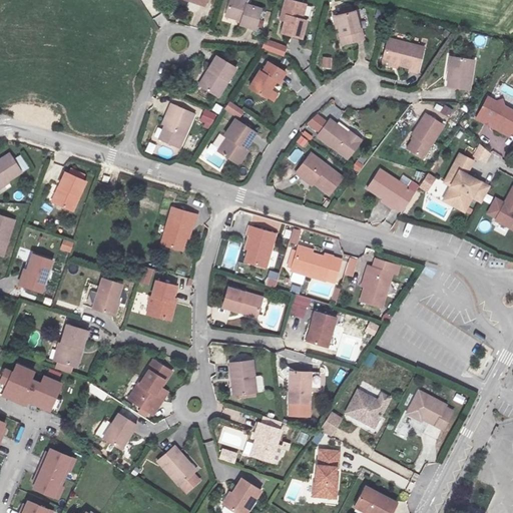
[(258,26),(266,5),(251,0),(250,0),(234,0),(230,11),(243,16),(241,20),(258,26)]
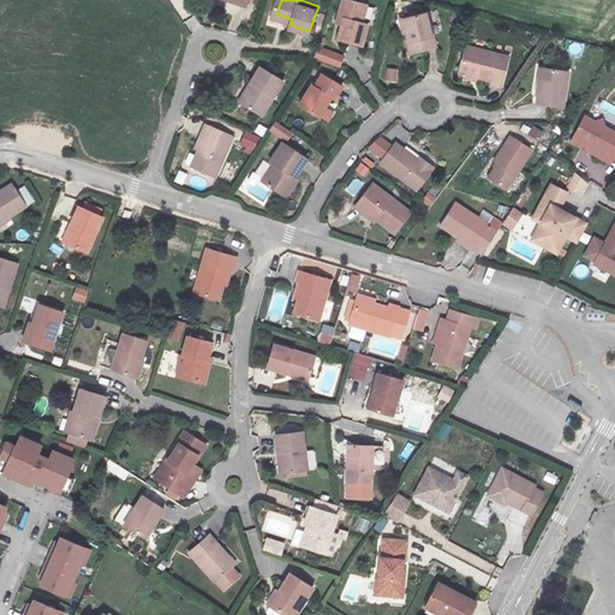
[(372,6),(346,0),(339,30),(345,31),(341,45),(368,51),(374,27),(366,27),(372,6)]
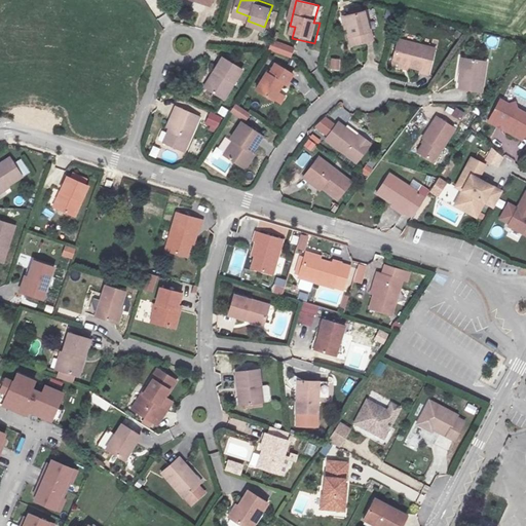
[(370,12),(347,19),(355,48),(379,42),(370,12)]
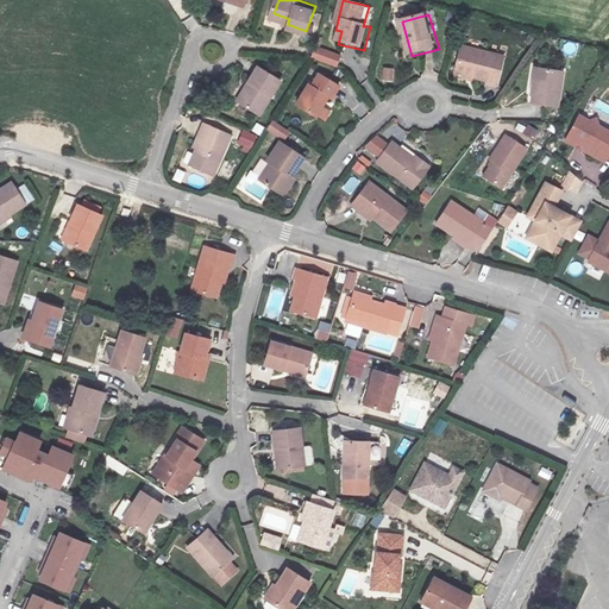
[(516,45),(475,33),(466,64),(496,73),(494,80),(506,83),(516,45)]
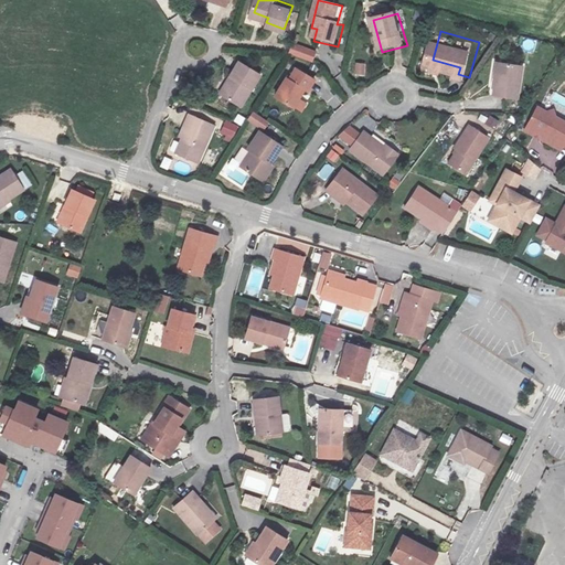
[(294,42),(289,53),(312,63),(317,51),(294,42)]
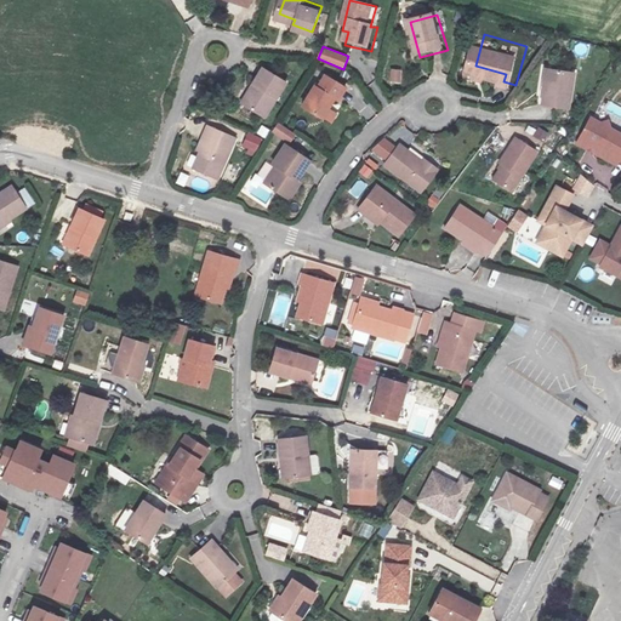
[(265,112),(286,77),(265,63),(241,98),(265,112)]
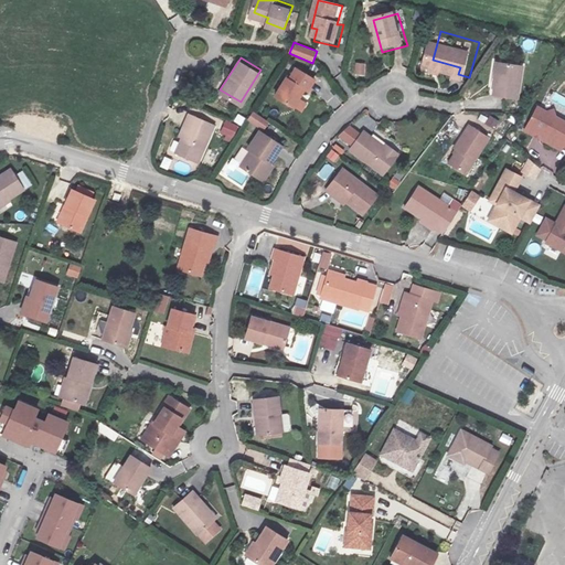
[(528,64),(502,57),(493,91),(519,97),(528,64)]
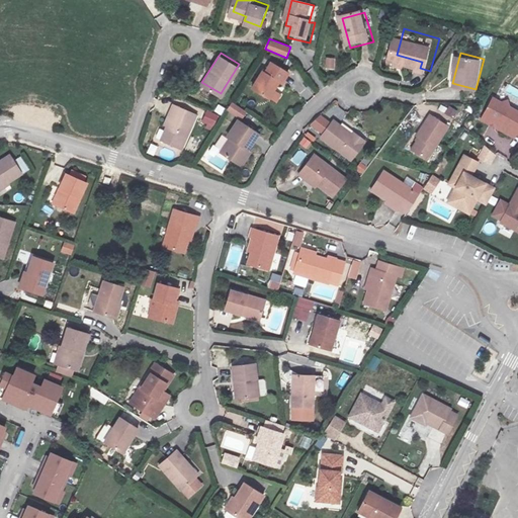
[(335,69),(335,57),(325,58),(325,70),(335,69)]
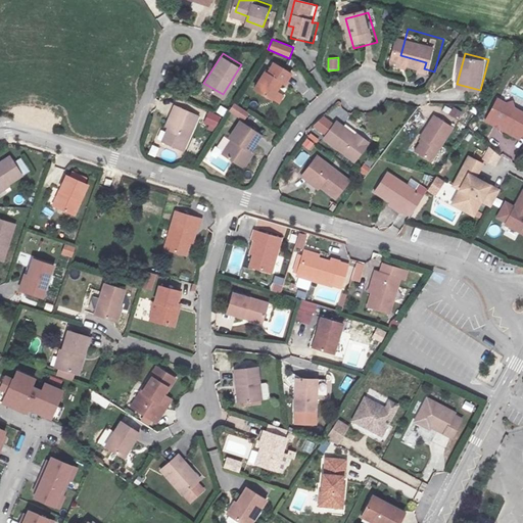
[(294,88),(300,76),(281,64),(274,76),(268,72),(256,91),(275,101),(286,84),(294,88)]
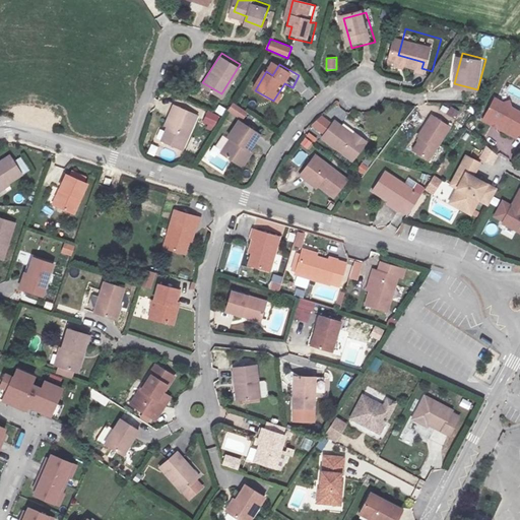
[(499,100),(493,95),(479,120),(489,125),(490,123),(494,125),(493,127),(513,137),(519,123),(519,110),(502,101),(502,99),(499,100)]
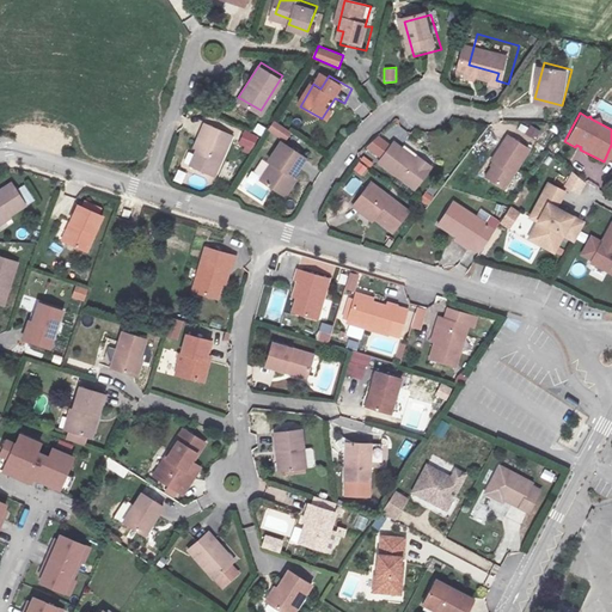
[(269,130),(286,141),(292,132),(275,121),(269,130)]
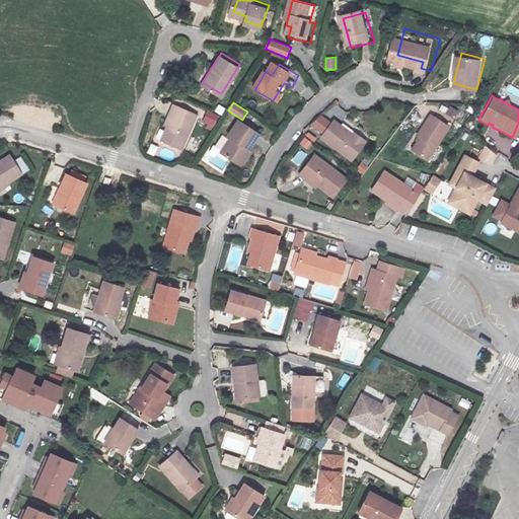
[(186,148),(200,115),(174,103),(166,121),(171,123),(163,139),(186,148)]
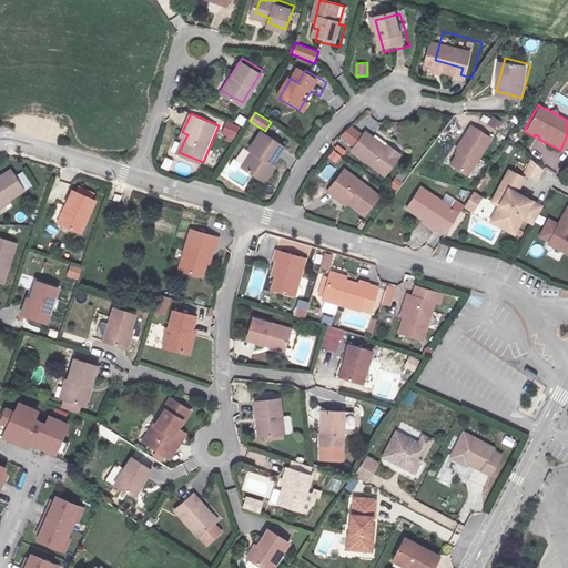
[(240,114),(235,123),(244,127),(247,119),(240,114)]
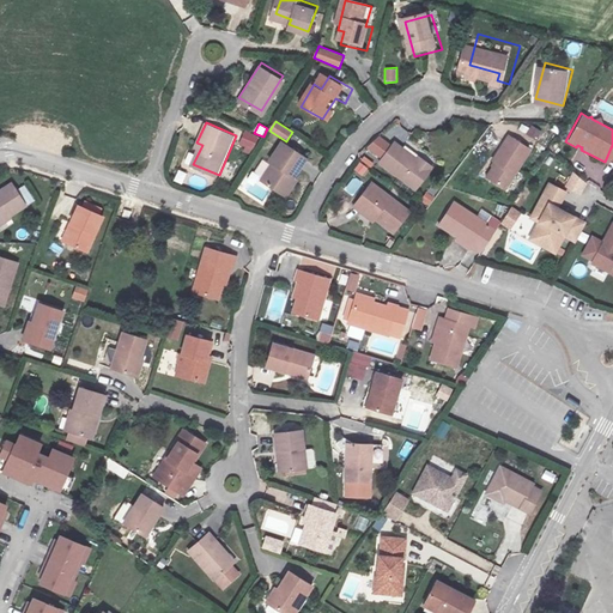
[(538,143),(542,132),(530,126),(526,137),(538,143)]
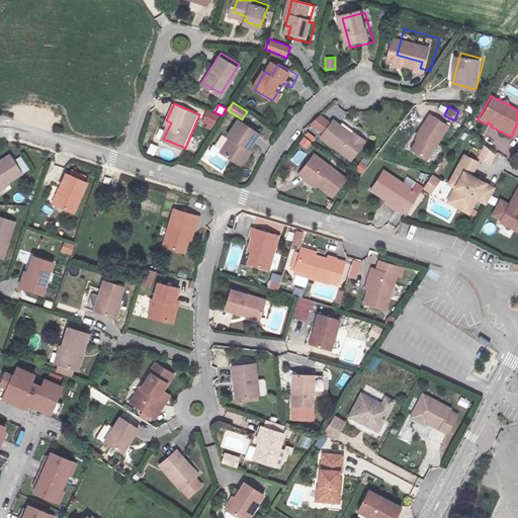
[(206,110),(202,123),(216,127),(220,114),(206,110)]
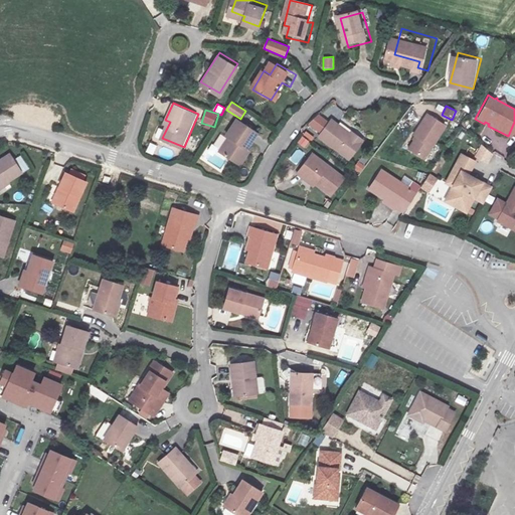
[(422,157),(444,124),(427,114),(420,126),(417,124),(410,134),(413,136),(406,147),(422,157)]
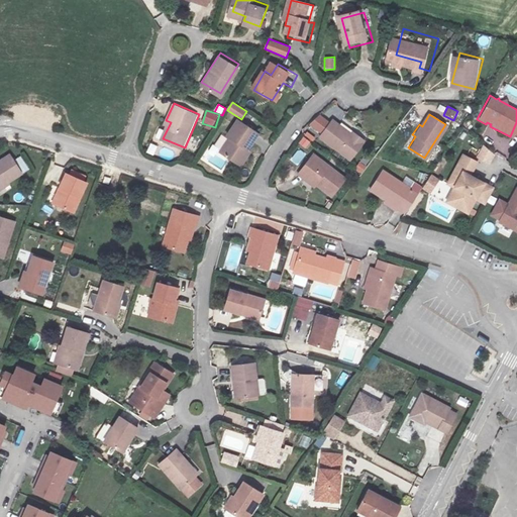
[(261,133),(241,120),(234,129),(239,132),(227,148),(246,163),(257,147),(253,145),(261,133)]
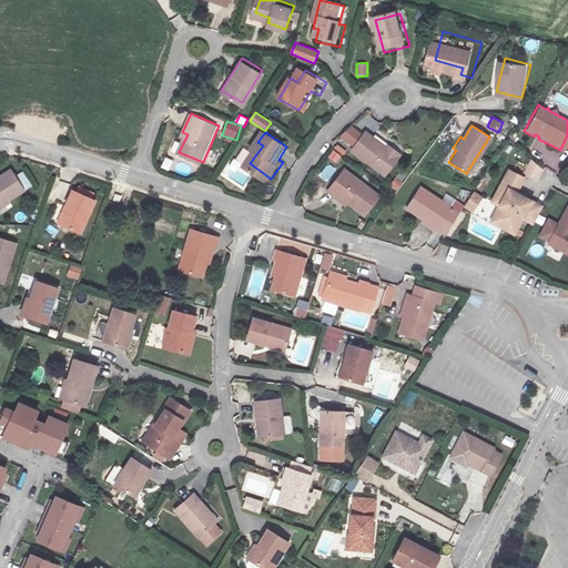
[(389,173),(407,149),(397,143),(394,149),(371,132),(356,151),(389,173)]
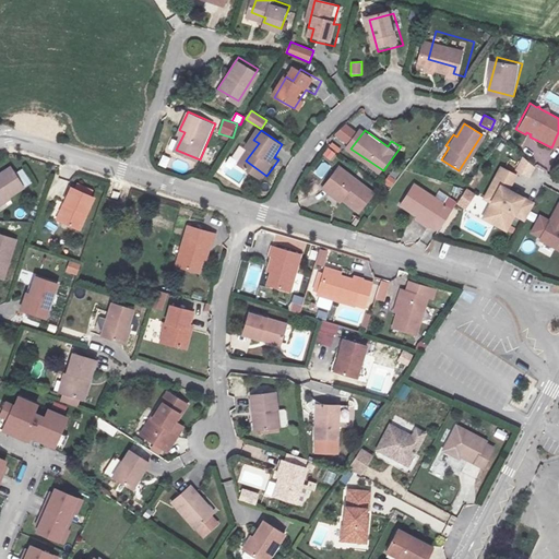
[(333,161),(337,153),(328,147),(323,155),(333,161)]
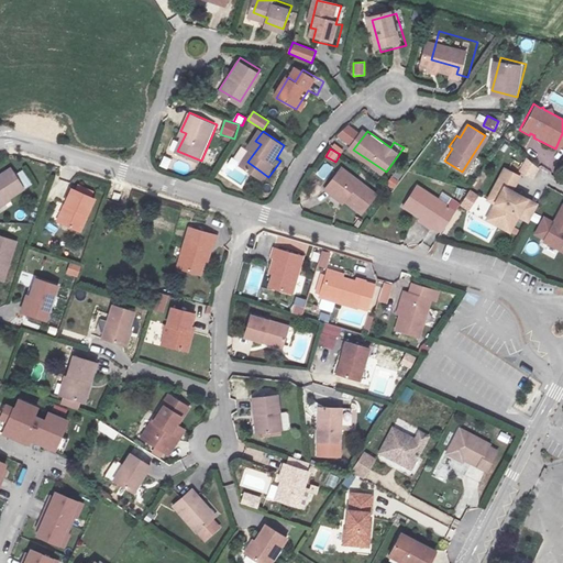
[(164,155),(159,166),(168,168),(172,158),(164,155)]
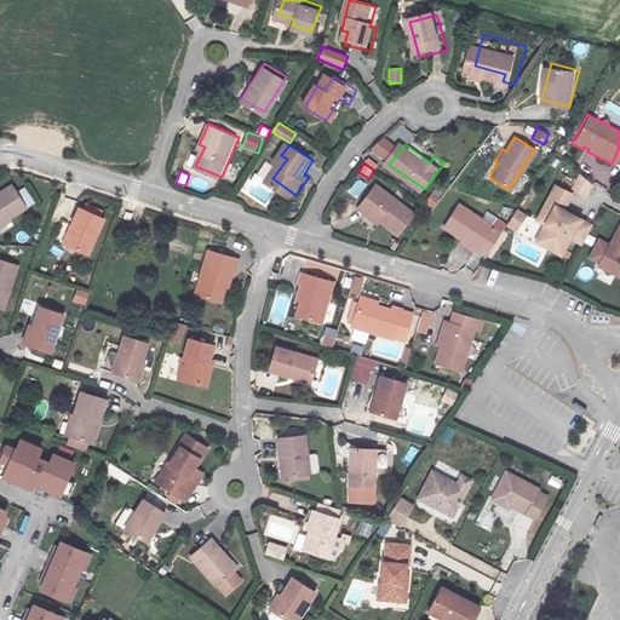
[(580,174),(572,189),(587,197),(596,183),(580,174)]
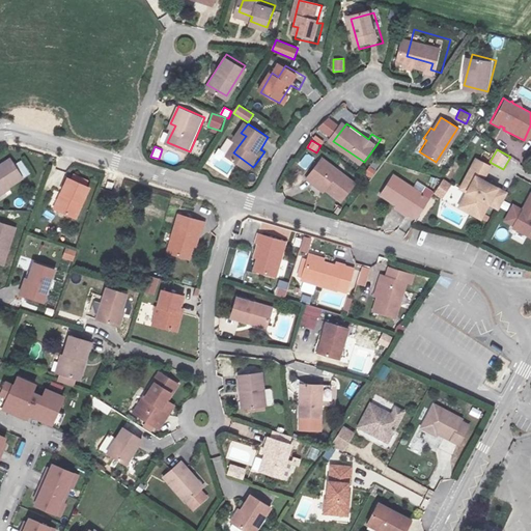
[(298,164),(306,170),(314,158),(307,152),(298,164)]
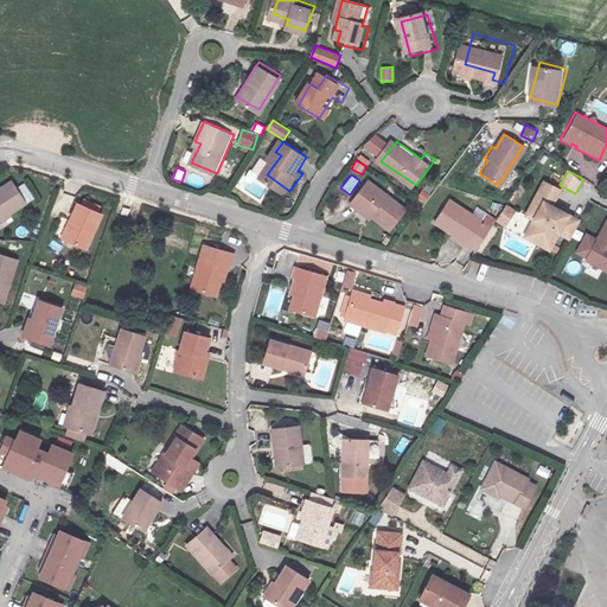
[(408,203),(370,174),(352,200),(370,213),(372,210),(393,224),(408,203)]
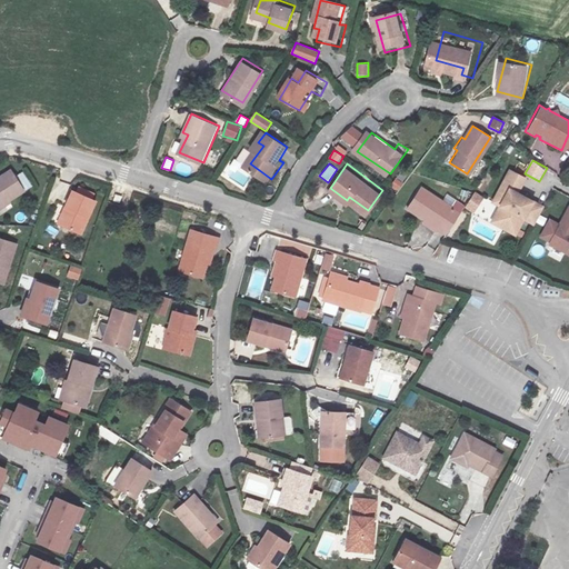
[(0,207),(23,191),(9,170),(0,176),(0,207)]
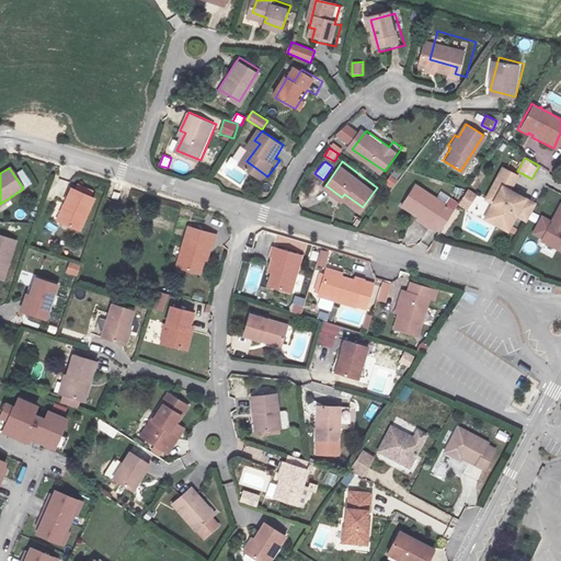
[(513,176),(499,169),(482,198),(490,203),(487,208),(489,217),(506,227),(513,215),(524,220),(533,204),(514,194),(513,196),(505,193),(513,176)]
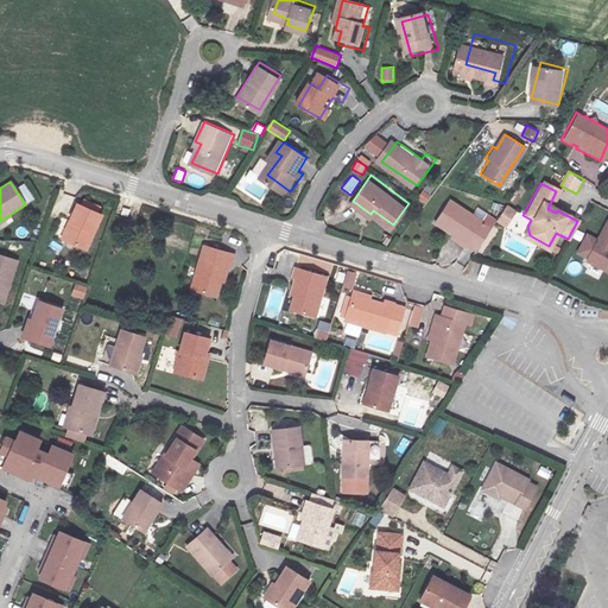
[(422,191),(418,201),(428,203),(430,194),(422,191)]
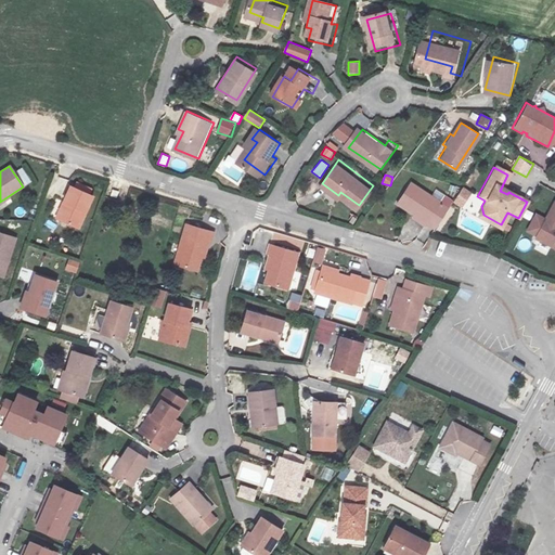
[(82,191),(57,183),(53,198),(56,201),(51,220),(73,227),(82,191)]
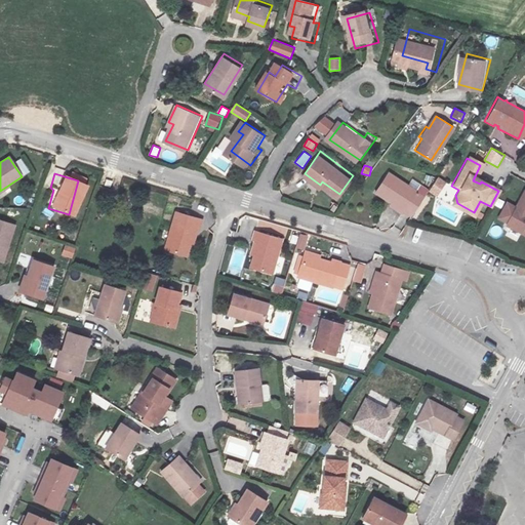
[(371,192),(407,217),(419,198),(396,180),(395,182),(384,174),(371,192)]
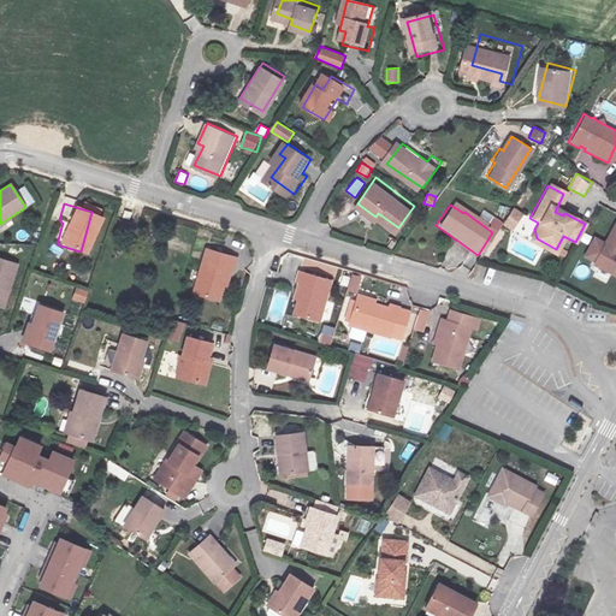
[(514,211),(504,226),(513,231),(522,218),(514,211)]
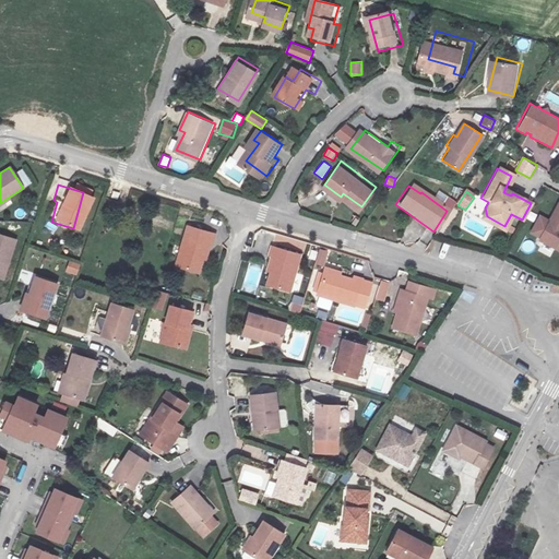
[(558,205),(556,204),(536,238),(558,251),(558,205)]
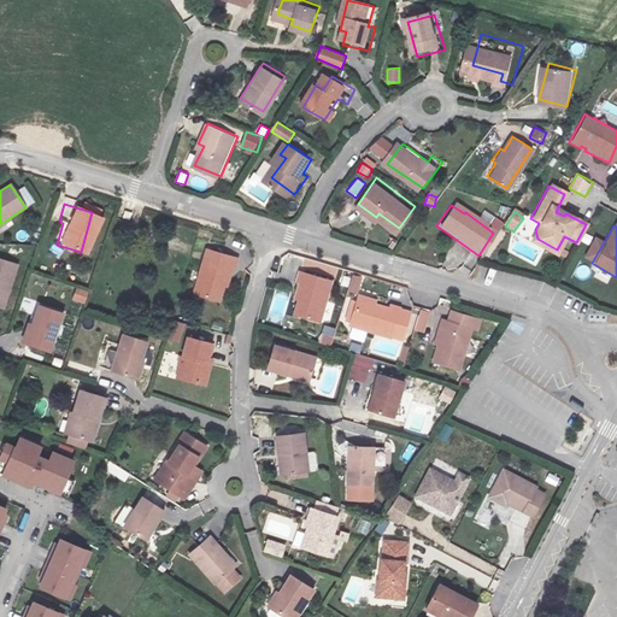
[(544,248),(534,245),(533,247),(517,241),(512,256),(538,265),(544,248)]
